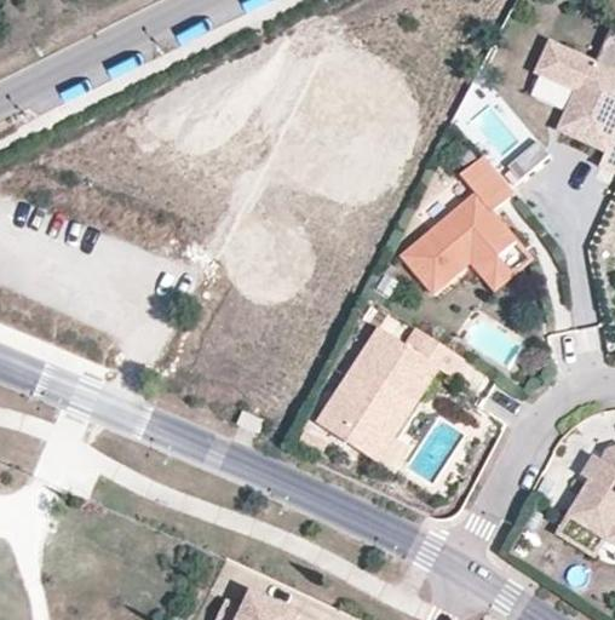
[(573,102),(569,99),(555,131),(603,154),(596,168),(614,177),(614,74),(547,42),(532,74),(572,92),(575,95),(573,102)]
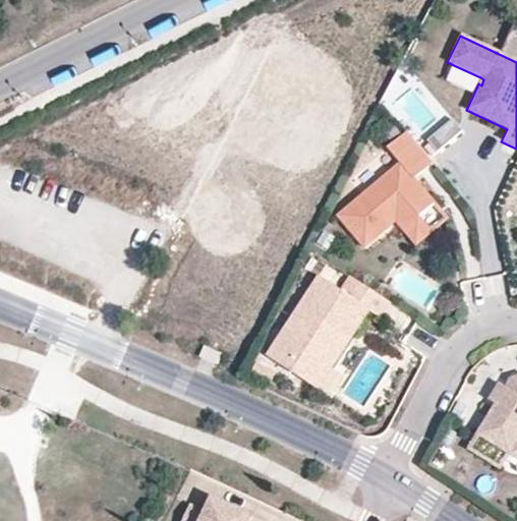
[(411,177),(429,162),(404,130),(385,146),(397,162),(335,214),(361,245),(393,220),(400,228),(416,215),(432,201),(411,177)]
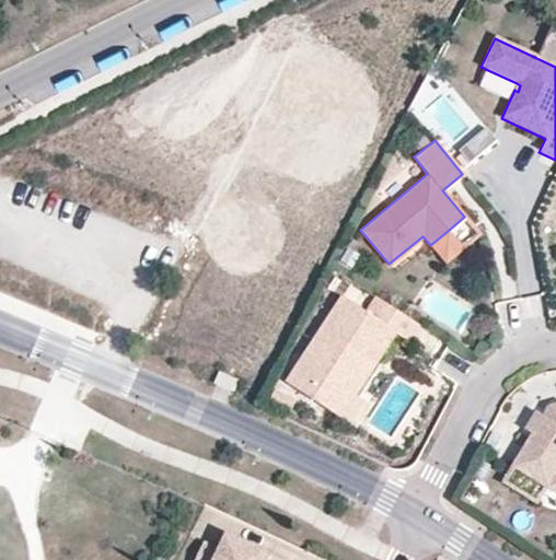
[(448,231),(430,245),(444,261),(462,247),(448,231)]
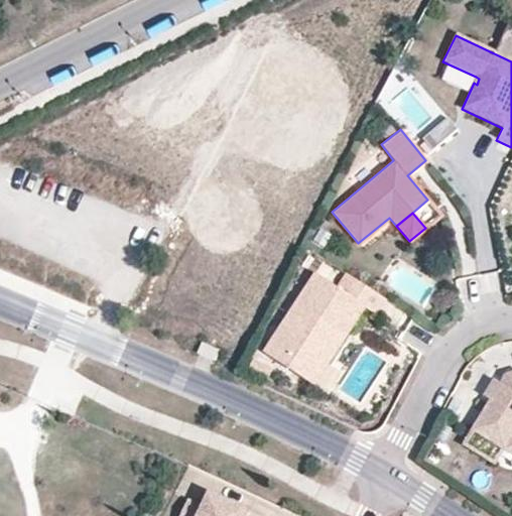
[(384,298),(345,272),(336,285),(314,271),(262,350),(312,383),(327,363),(313,354),(351,297),(364,305),(375,312),(384,298)]
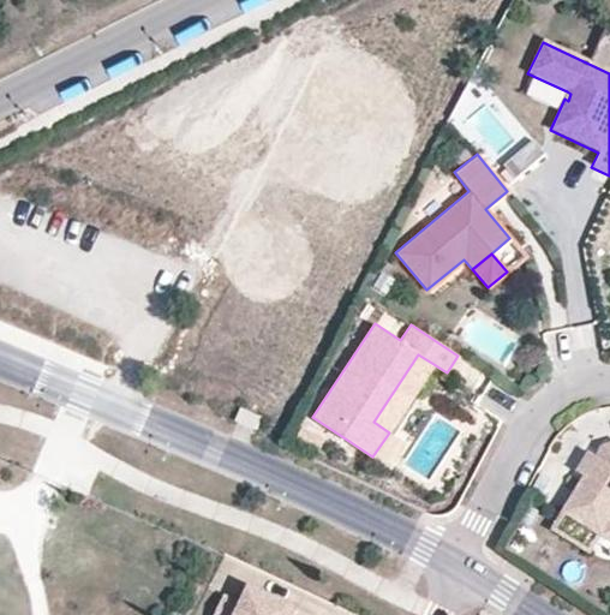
[(374,422),(389,433),(434,364),(418,354),(374,422)]
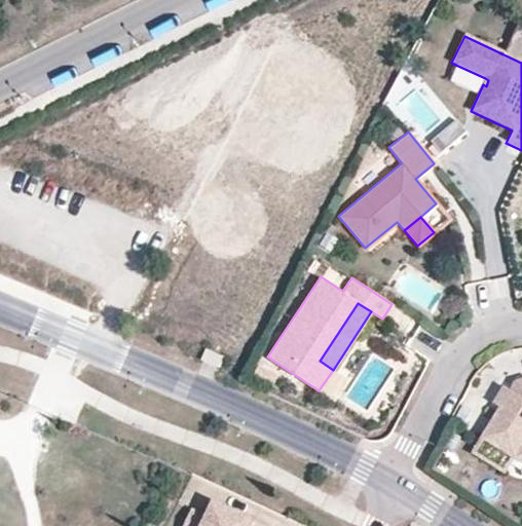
[(199,355),(217,365),(222,355),(204,346),(199,355)]
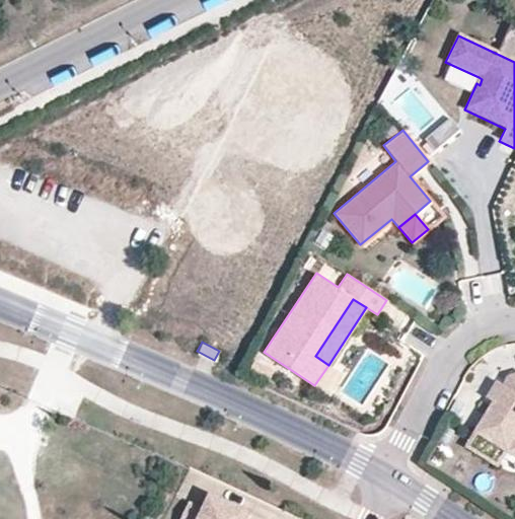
[(514,373),(509,374),(503,384),(512,389),(514,388),(514,373)]
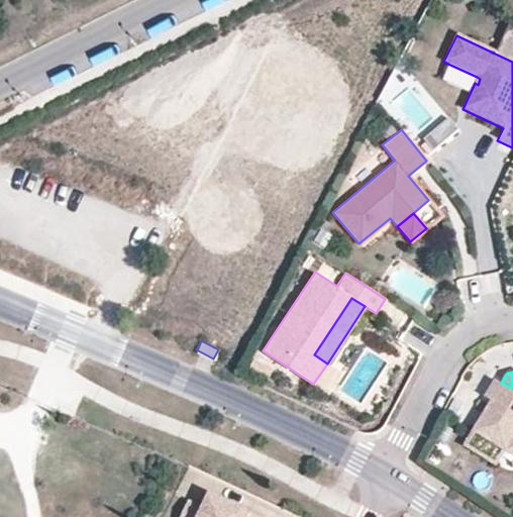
[(512,387),(510,388),(501,383),(495,379),(485,395),(492,400),(474,429),(503,447),(510,436),(512,437),(512,387)]
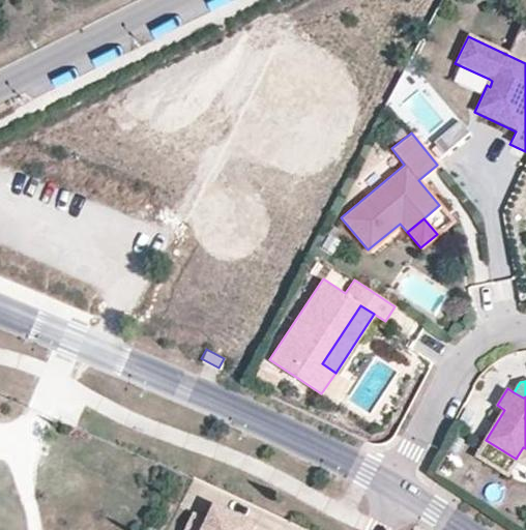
[(516,459),(486,440),(476,454),(507,473),(516,459)]
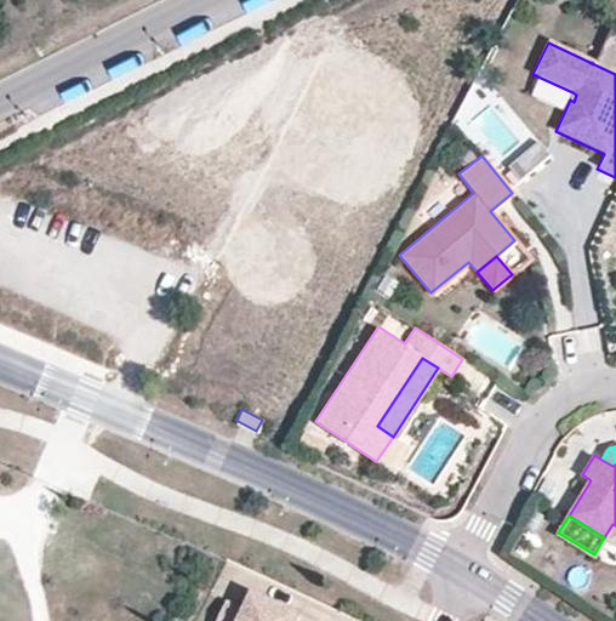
[(615,525),(612,524),(604,537),(615,543),(615,525)]
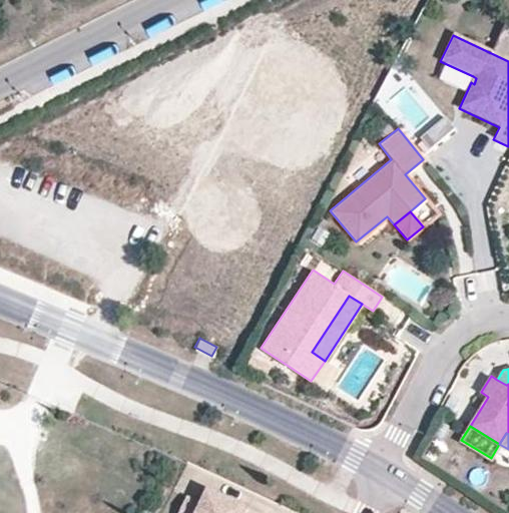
[(184,495),(175,512),(240,512),(244,506),(205,489),(199,502),(184,495)]
